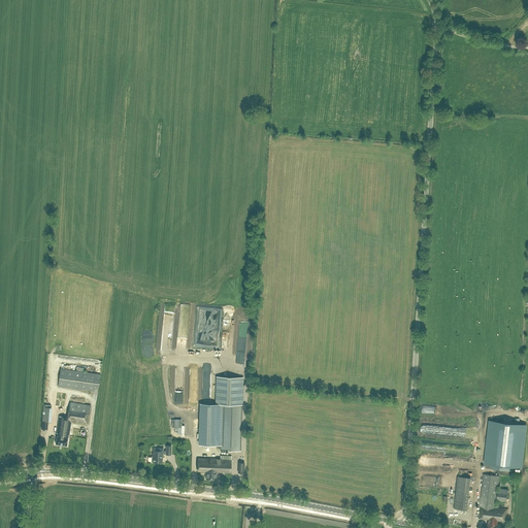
[(98,386),(100,374),(60,369),(58,386),(94,391),(95,386),(98,386)]
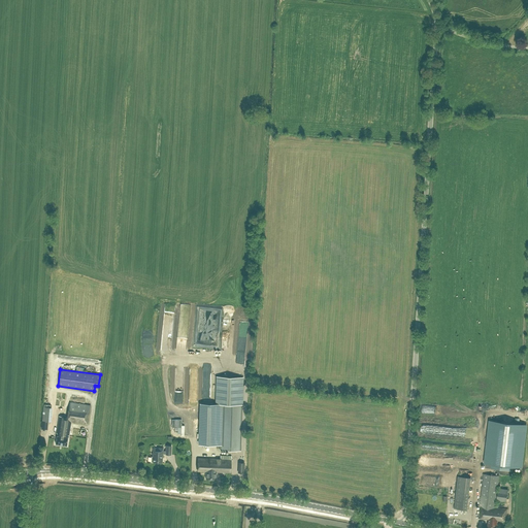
[(200,403),(199,444),(220,446),(220,450),(240,451),(242,376),(217,376),(216,403),(200,403)]
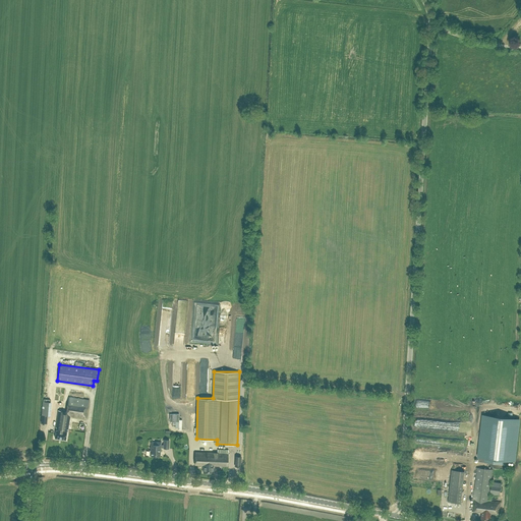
[(87,418),(89,400),(68,397),(66,412),(58,410),(55,427),(56,428),(54,438),(65,440),(66,431),(67,431),(70,416),(87,418)]
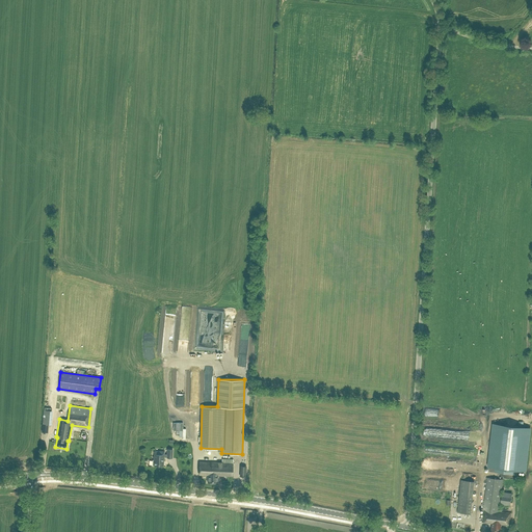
[(51,425),(52,410),(44,409),(42,432),(48,432),(48,425),(51,425)]
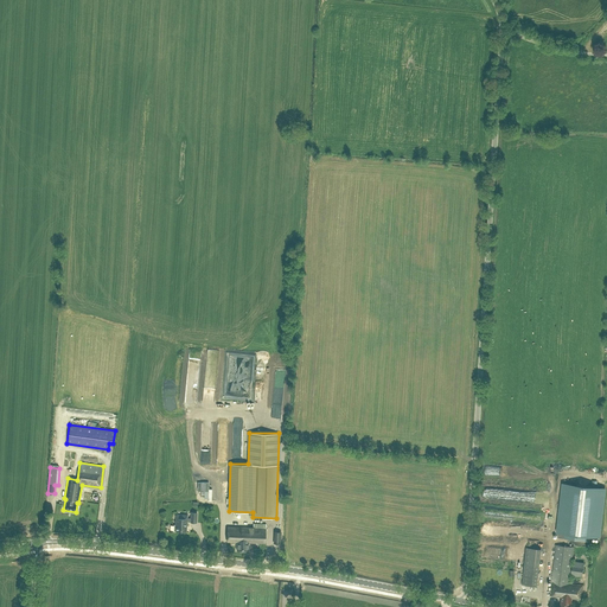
[(208,497),(211,497),(211,485),(208,485),(208,481),(197,481),(197,490),(200,490),(200,493),(204,493),(204,496),(208,496),(208,497)]
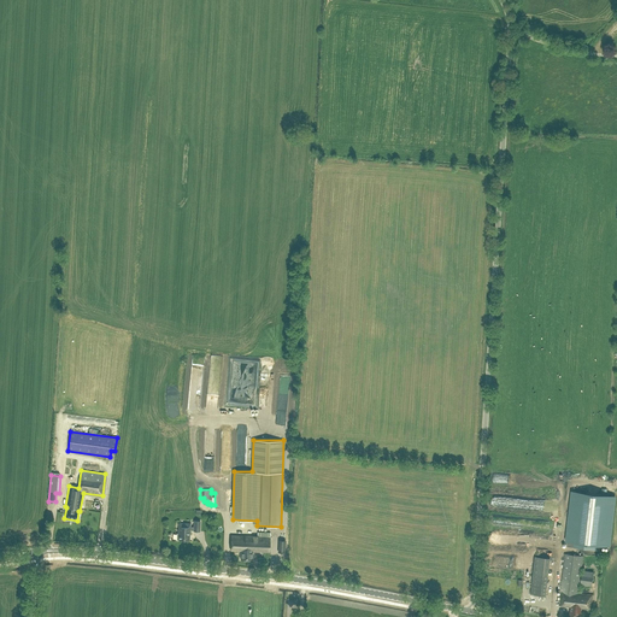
[(615,498),(573,492),(566,541),(609,547),(615,498)]
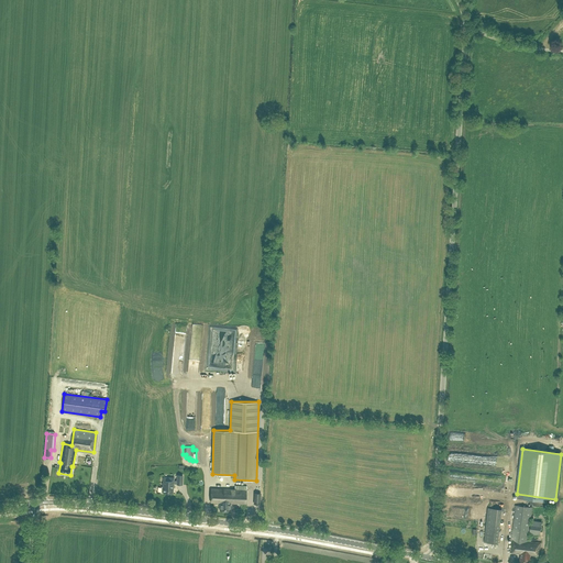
[(181,484),(183,475),(177,475),(176,481),(173,481),(174,477),(163,477),(163,486),(162,486),(161,492),(173,493),(173,483),(176,483),(176,484),(181,484)]
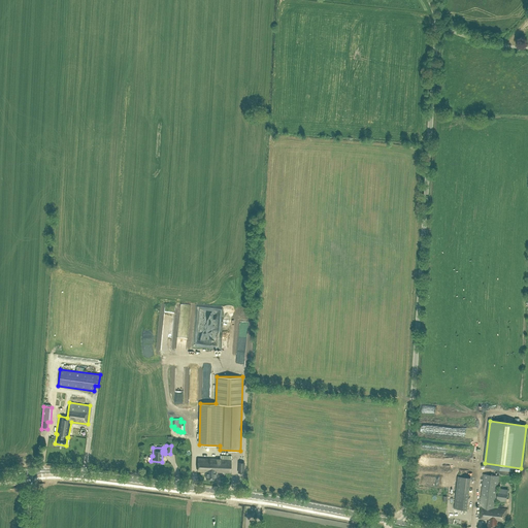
[(230,472),(231,456),(220,455),(220,459),(197,458),(197,470),(205,470),(205,479),(216,480),(216,471),(230,472)]
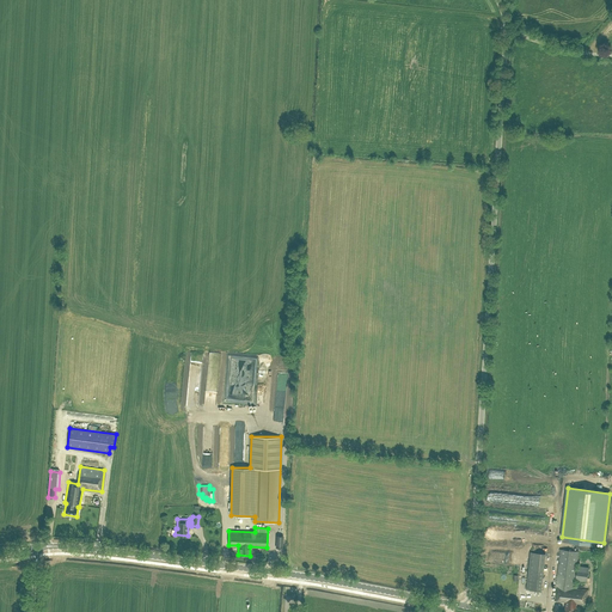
[(587,582),(588,567),(576,565),(579,551),(561,549),(554,600),(565,603),(564,611),(575,611),(576,604),(586,605),(588,591),(574,588),(575,581),(587,582)]
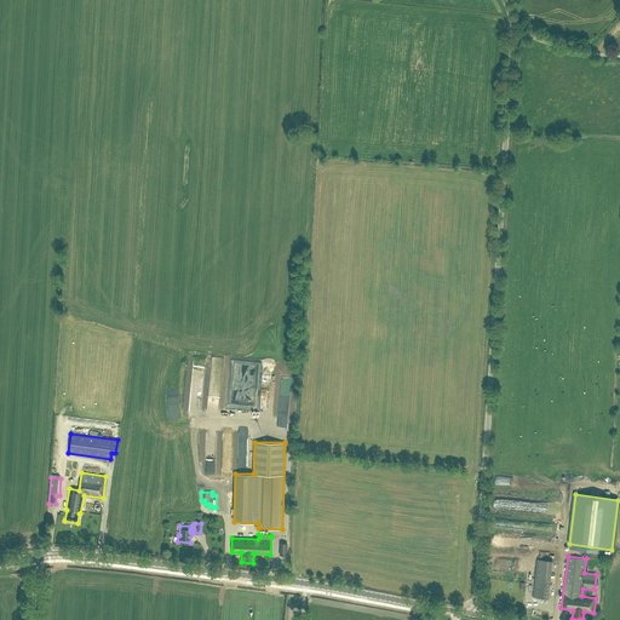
[(549,598),(552,561),(538,560),(533,597),(549,598)]
